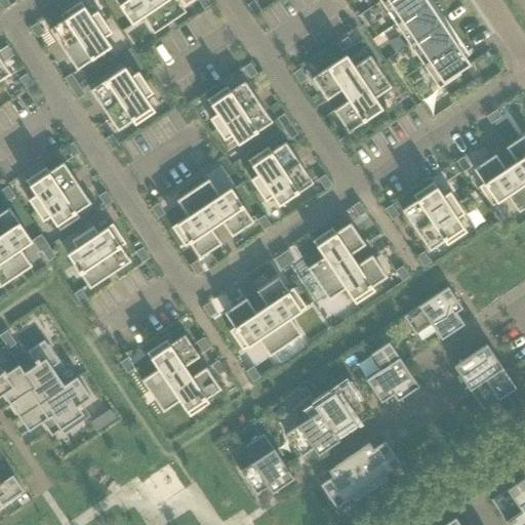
[(0,0),(0,5),(3,10),(5,9),(10,6),(6,0),(0,0)]
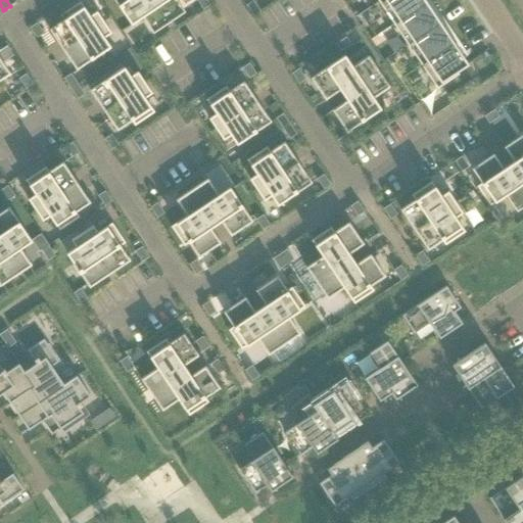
[(113,0),(131,25),(134,22),(142,17),(152,10),(145,0),(113,0)]
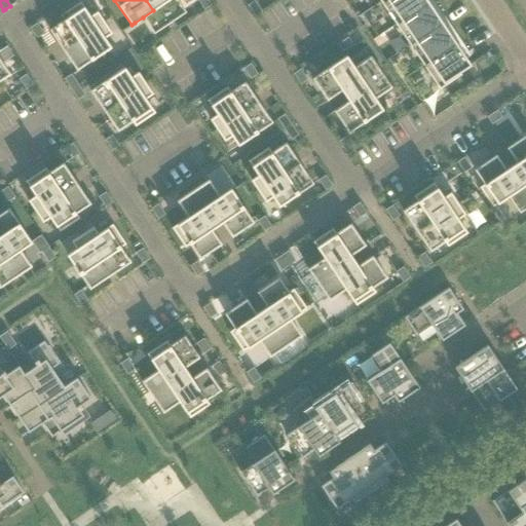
[(146,0),(153,10),(143,17),(144,20),(154,34),(156,32),(185,12),(177,0),(168,0),(164,3),(161,0),(146,0)]
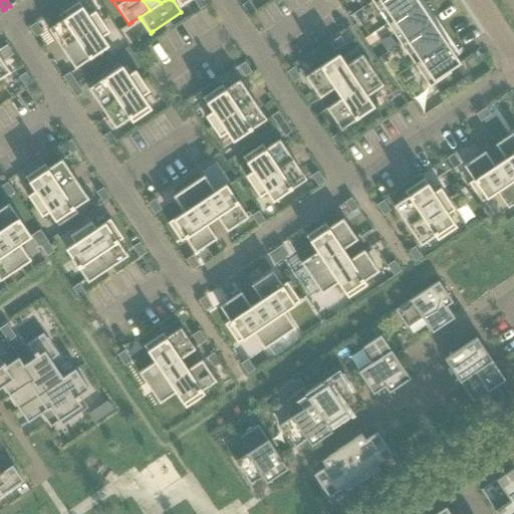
[(193,0),(200,10),(201,8),(206,5),(203,0),(193,0)]
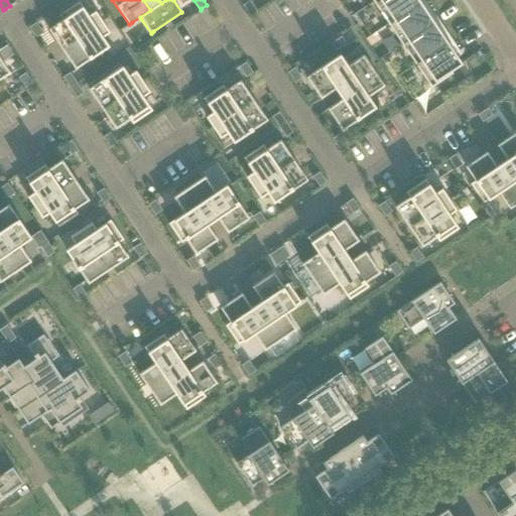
[(418,0),(380,0),(375,4),(388,24),(420,2),(418,0)]
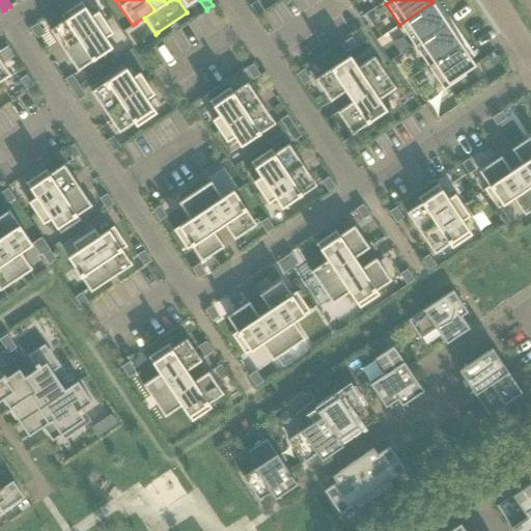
[(257,1),(250,5),(257,17),(263,11),(257,1)]
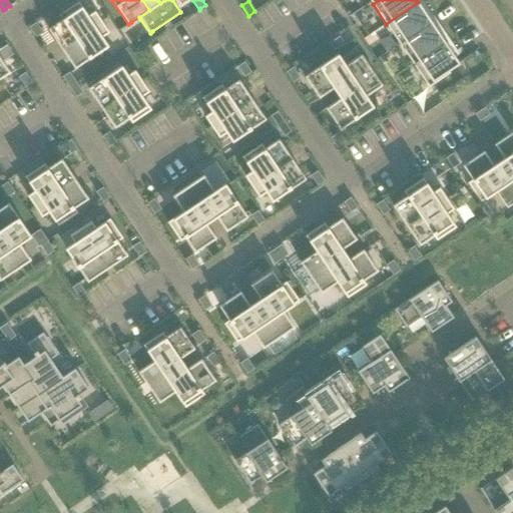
[(62,20),(48,29),(56,41),(61,47),(61,49),(63,48),(67,45),(102,22),(96,13),(95,11),(89,15),(88,16),(83,8),(78,2),(59,15),(62,20)]
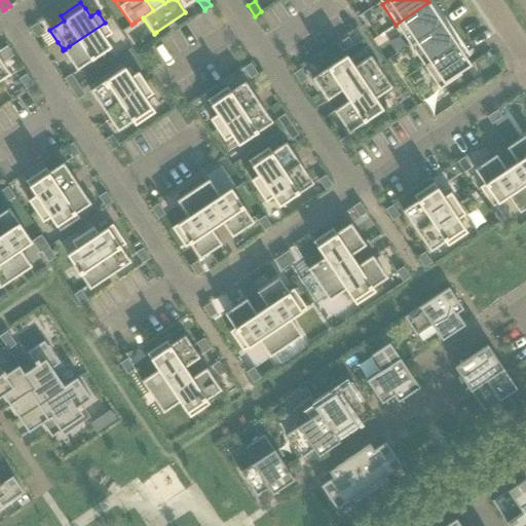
[(428,2),(396,25),(409,44),(442,23),(428,2)]
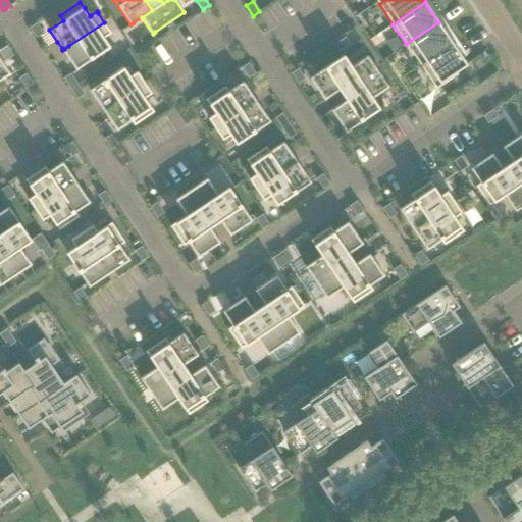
[(438,22),(406,44),(420,65),(453,43),(438,22)]
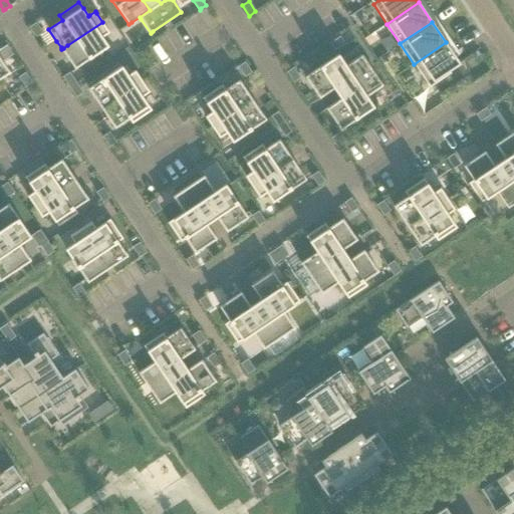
[(36,23),(29,27),(36,37),(37,36),(42,33),(37,25),(36,23)]
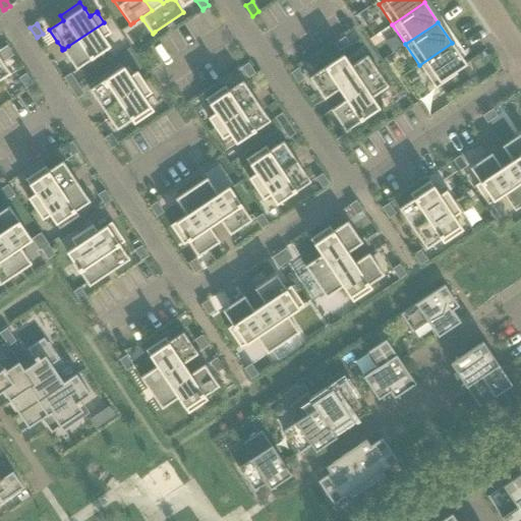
[(65,51),(78,70),(112,48),(106,39),(113,34),(106,23),(65,51)]
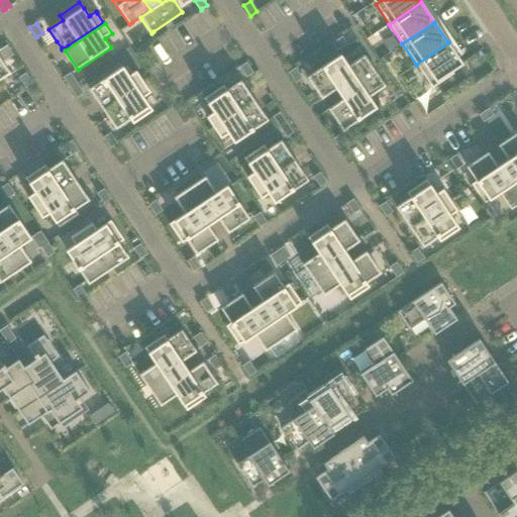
[(341,37),(331,43),(336,50),(346,43),(341,37)]
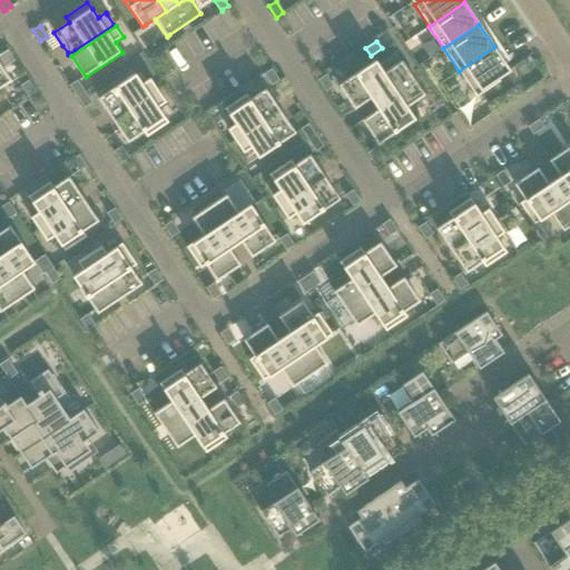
[(494,47),(459,71),(475,96),(499,80),(498,78),(510,70),(509,69),(505,64),(494,47)]
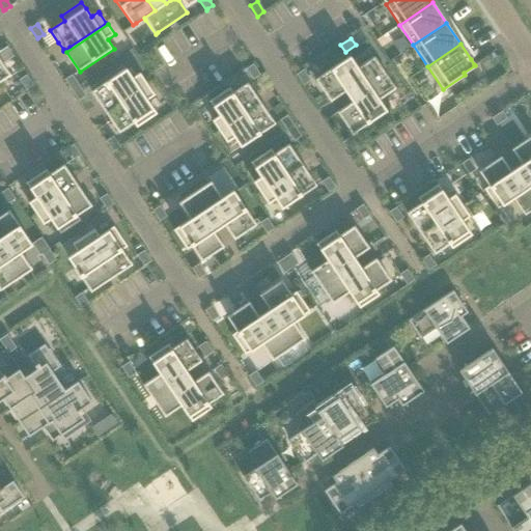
[(364,79),(344,91),(348,98),(352,103),(371,89),(379,100),(395,88),(373,57),(364,63),(357,52),(350,56),(364,79)]
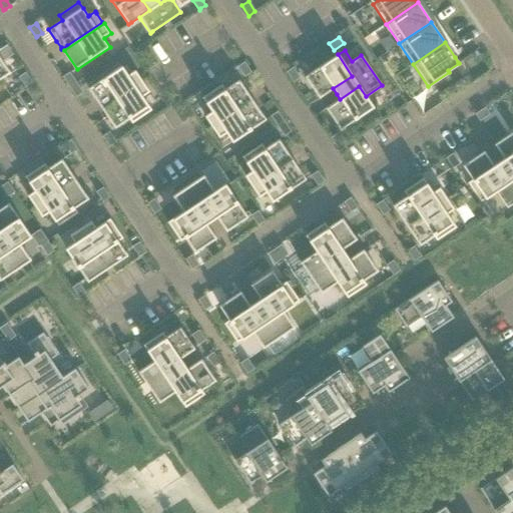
[(307,75),(305,77),(306,79),(311,86),(317,94),(319,98),(333,88),(352,76),(338,54),(312,71),(307,75)]
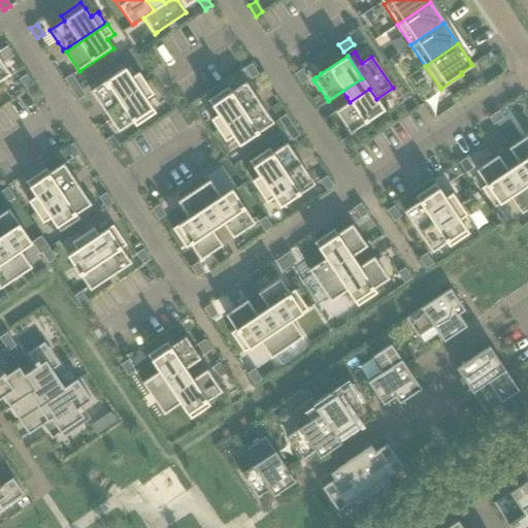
[(0,80),(2,80),(7,76),(10,74),(8,72),(3,65),(0,60),(0,80)]
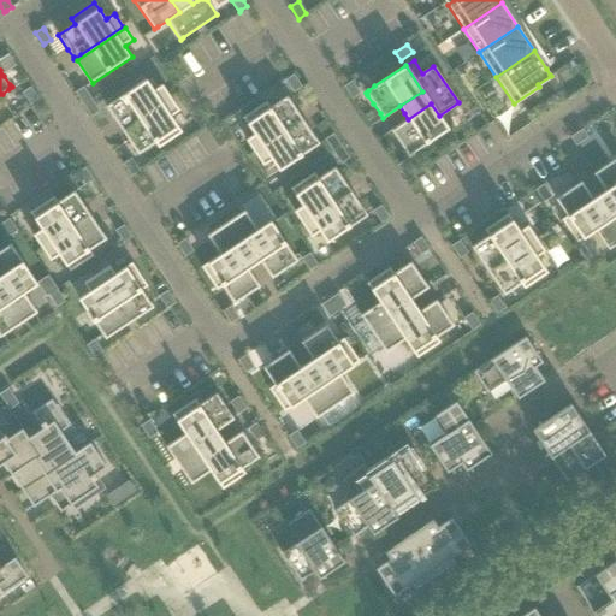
[(292,75),(285,81),(294,93),(301,87),(292,75)]
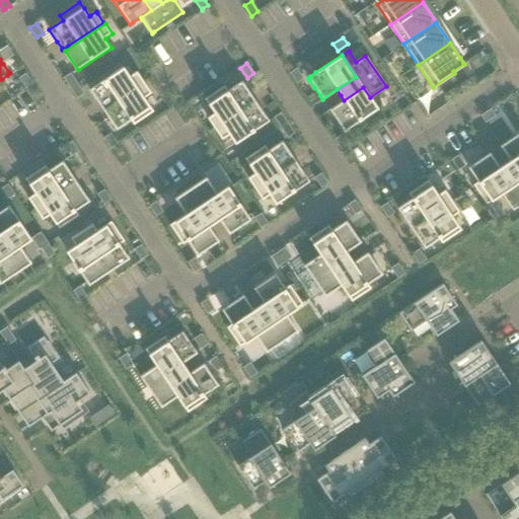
[(123,67),(89,89),(97,101),(101,108),(102,109),(104,108),(107,106),(143,82),(136,71),(129,76),(123,67)]
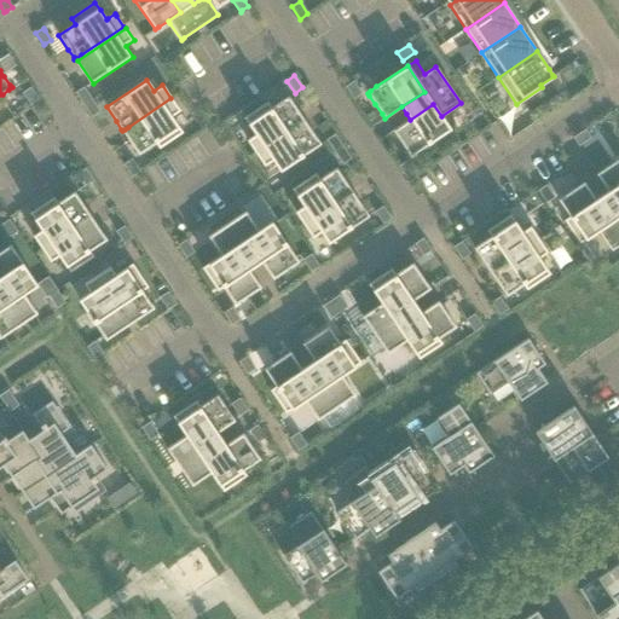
[(353,81),(345,87),(353,99),(362,94),(353,81)]
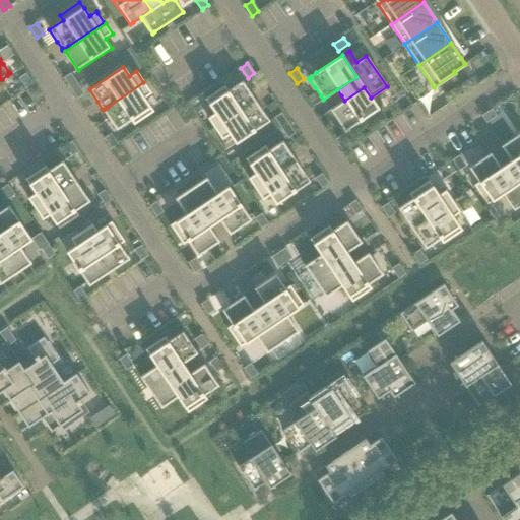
[(70,73),(63,78),(70,88),(77,83),(70,73)]
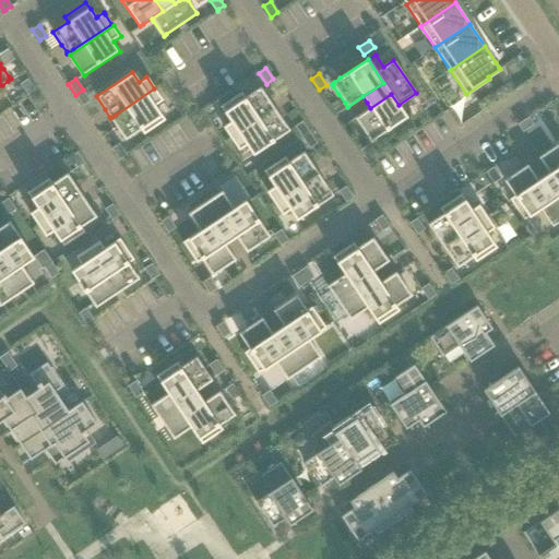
[(27,80),(20,84),(27,95),(28,95),(35,91),(30,82),(27,80)]
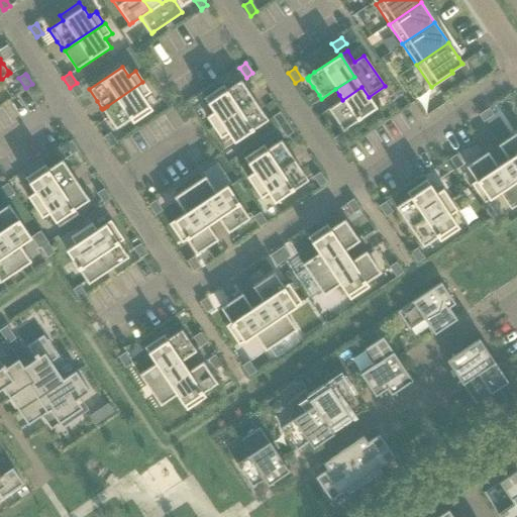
[(223,86),(204,99),(213,113),(206,117),(213,128),(248,104),(252,102),(253,101),(252,99),(248,93),(240,81),(226,91),(223,86)]
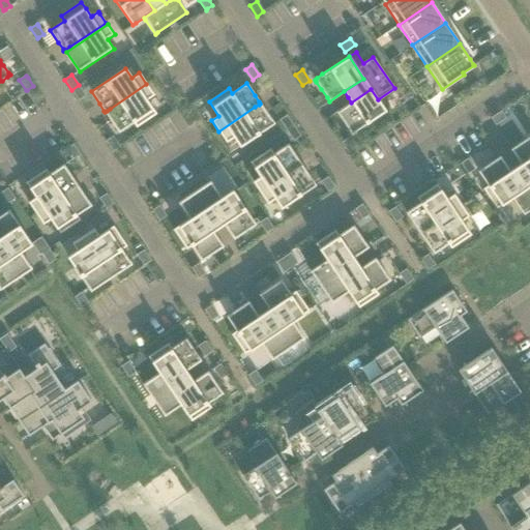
[(107,111),(105,112),(106,113),(111,120),(118,133),(133,122),(137,127),(156,114),(146,99),(153,95),(146,84),(110,109),(107,111)]
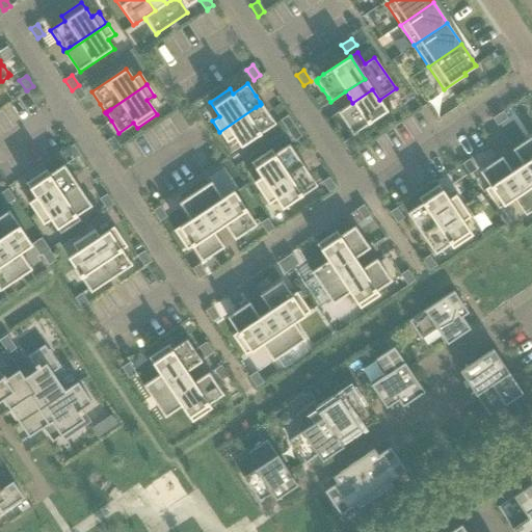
[(79,85),(72,90),(79,101),(85,96),(79,85)]
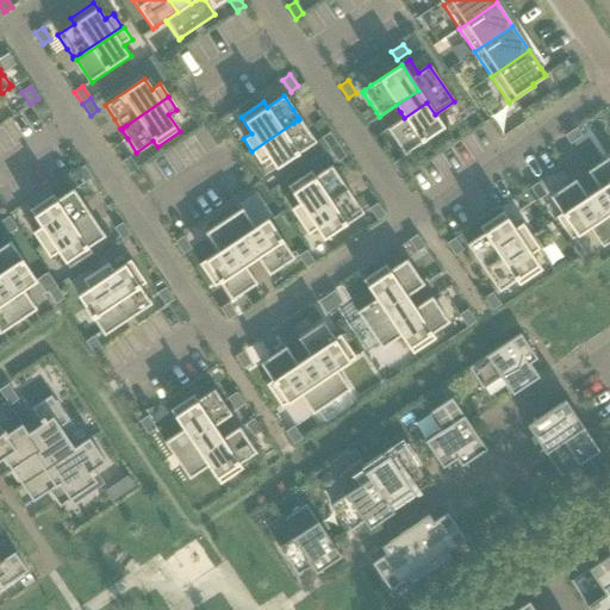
[(404,118),(387,129),(397,143),(402,151),(404,154),(408,153),(414,148),(443,128),(435,114),(427,103),(404,118)]
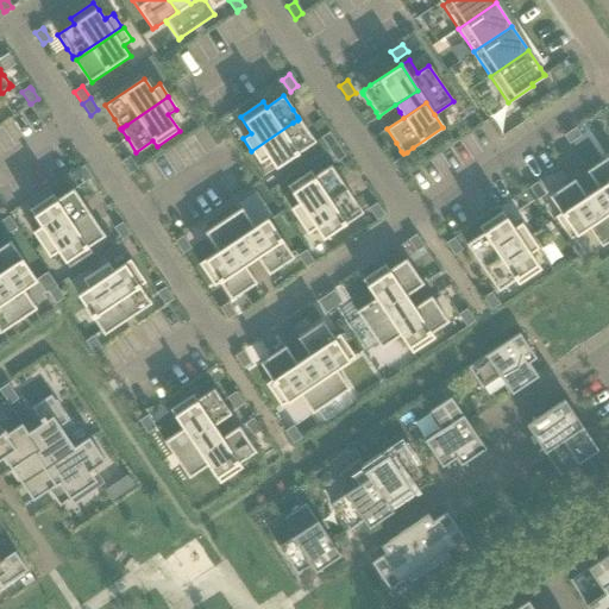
[(293,123),(251,151),(259,163),(268,158),(276,169),(315,143),(306,129),(300,120),(299,119),(297,120),(293,123)]
